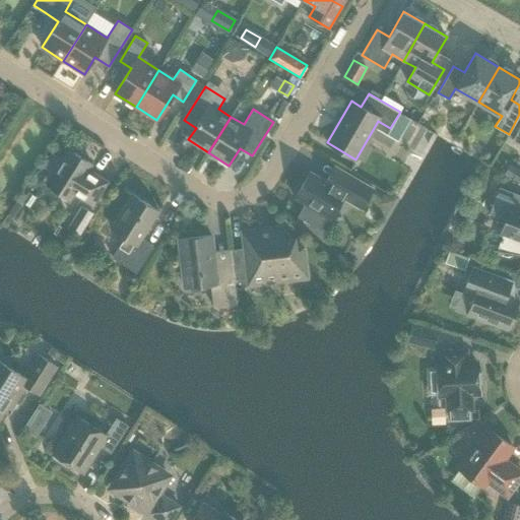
[(87,173),(92,165),(72,151),(66,152),(49,180),(50,186),(71,199),(74,194),(92,206),(109,182),(94,173),(92,177),(87,173)]
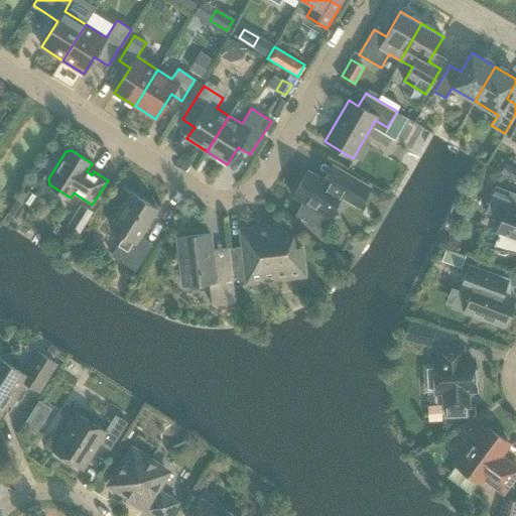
[(94,171),(108,180),(92,163),(87,171),(92,175),(94,171)]
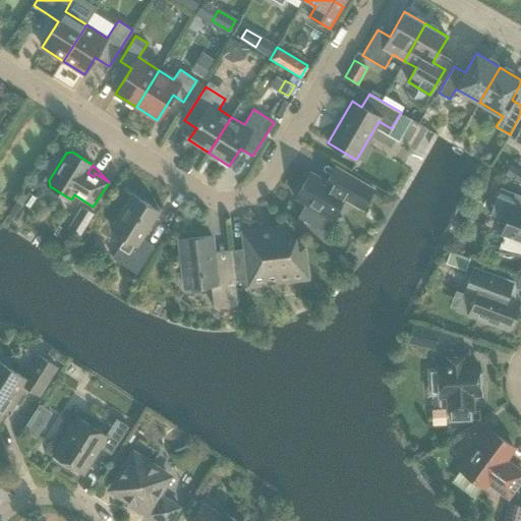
[(321,229),(328,217),(331,219),(345,194),(364,206),(373,189),(345,173),(337,187),(310,172),(295,198),(306,205),(298,217),(321,229)]
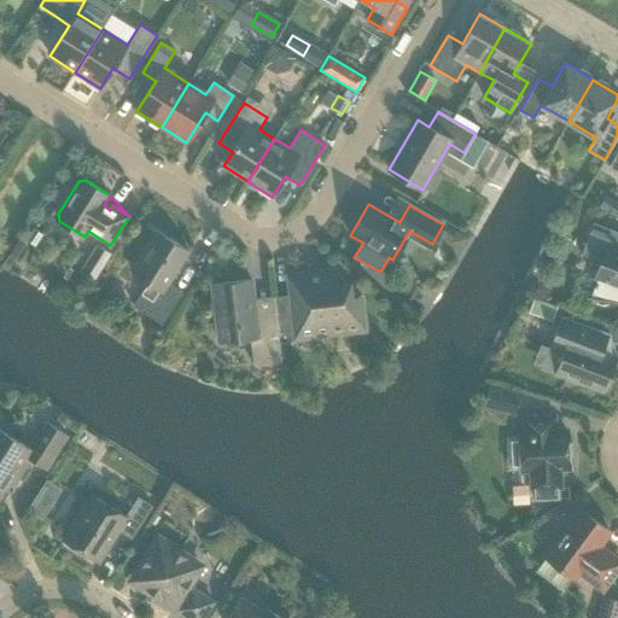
[(617,231),(593,222),(582,254),(601,261),(595,277),(617,285),(617,231)]
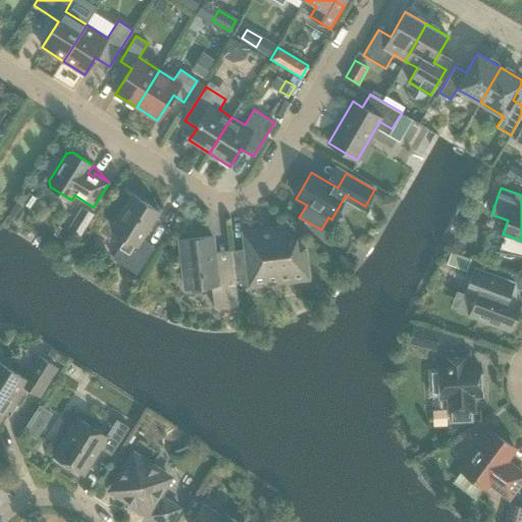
[(113,258),(137,273),(154,246),(143,239),(159,212),(133,195),(111,229),(125,238),(113,258)]
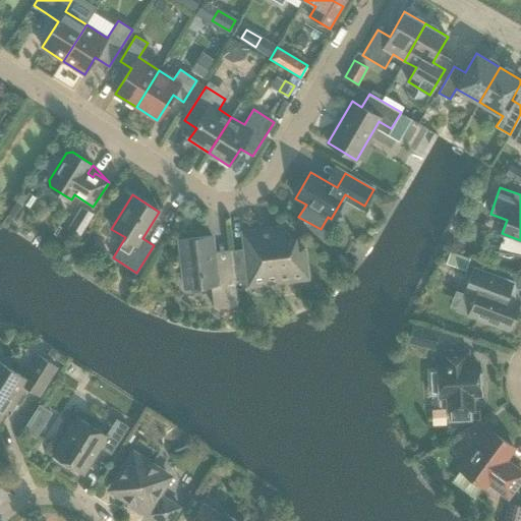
[(246,248),(232,250),(233,264),(235,283),(250,282),(250,284),(253,289),(258,292),(264,291),(268,287),(269,282),(269,281),(305,276),(302,249),(283,228),(244,233),(246,248)]
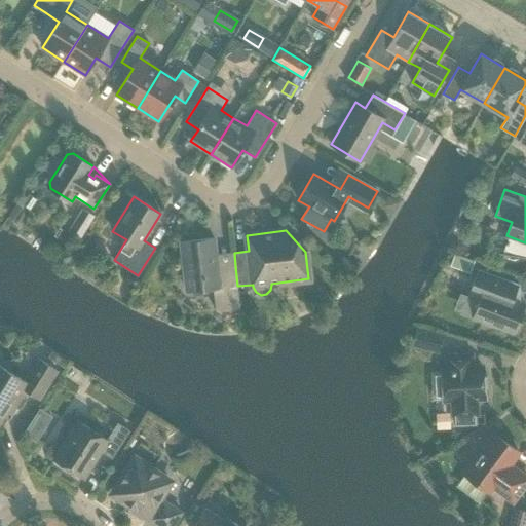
[(237,286),(235,266),(218,268),(214,238),(181,242),(186,290),(213,287),(216,311),(240,309),(237,286)]
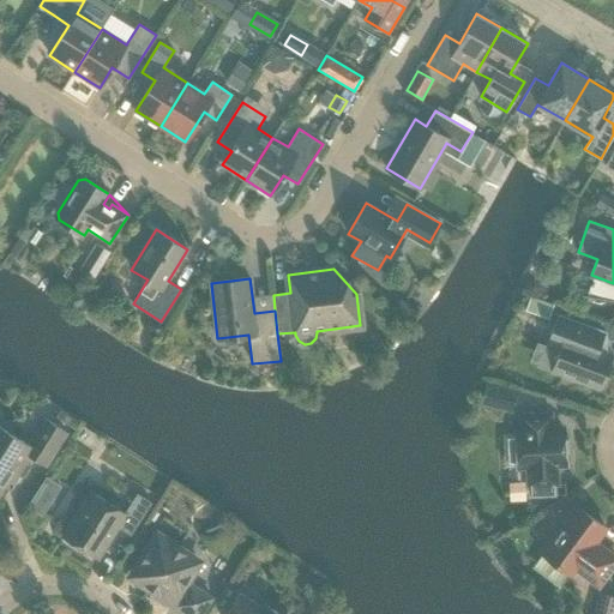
[(554,304),(530,295),(524,309),(548,319),(554,304)]
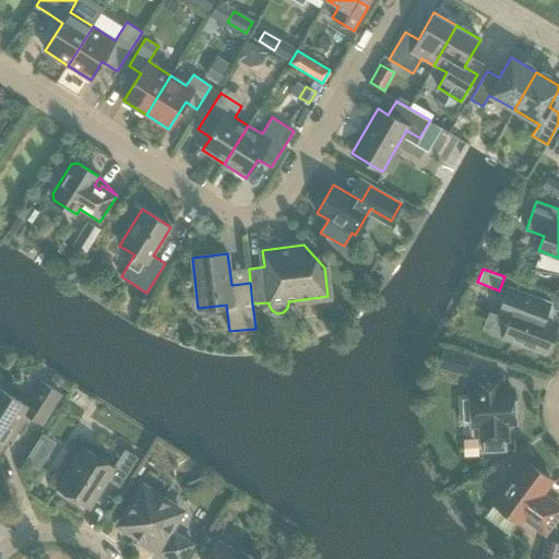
[(545,318),(551,302),(508,286),(498,313),(510,318),(502,337),(546,354),(558,322),(545,318)]
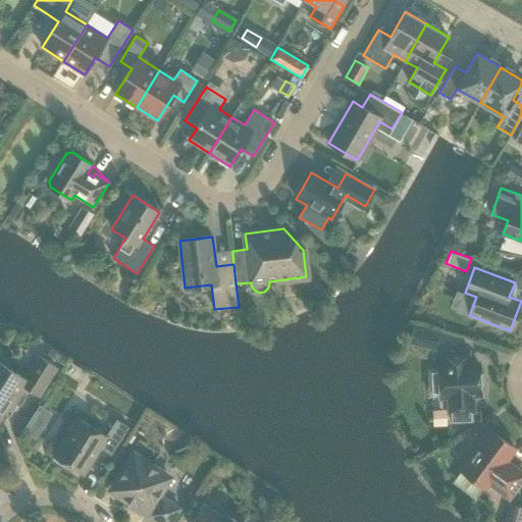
[(474,411),(473,395),(481,395),(479,366),(469,366),(469,352),(442,353),(442,367),(438,368),(440,397),(449,396),(449,412),(450,423),(473,422),(472,411),(474,411)]
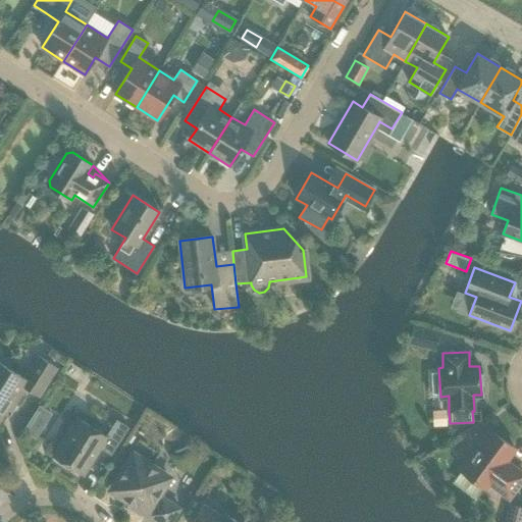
[(24,378),(0,362),(0,417),(4,411),(3,410),(9,400),(14,404),(25,386),(39,395),(56,367),(39,356),(24,378)]
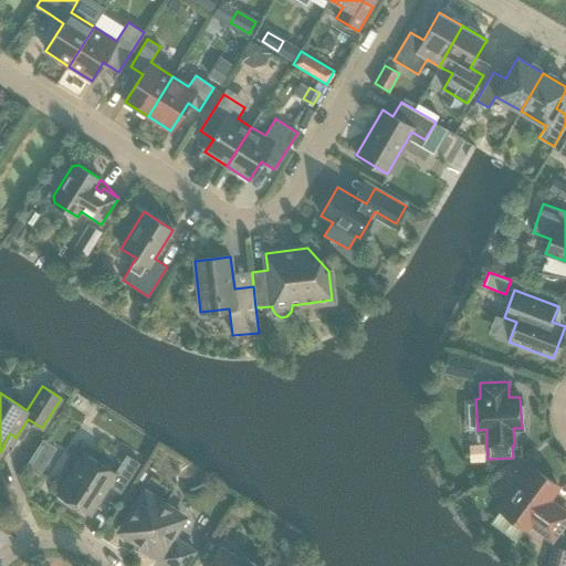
[(43,442),(27,471),(42,481),(60,451),(43,442)]
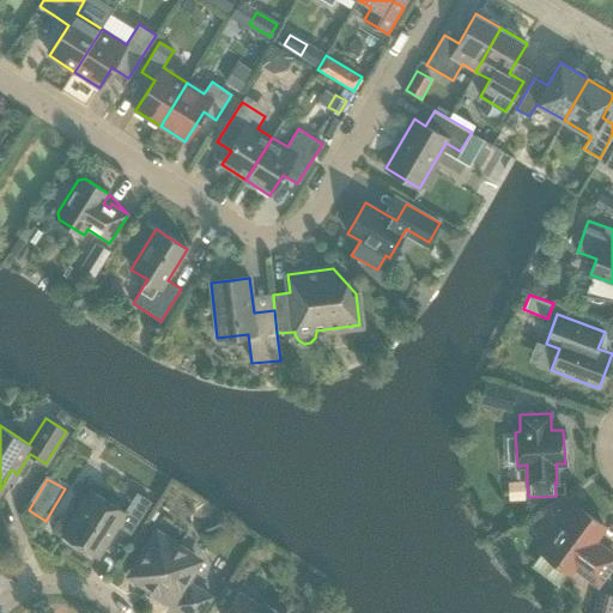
[(131,534),(151,502),(137,492),(125,513),(91,491),(64,534),(98,556),(117,526),(131,534)]
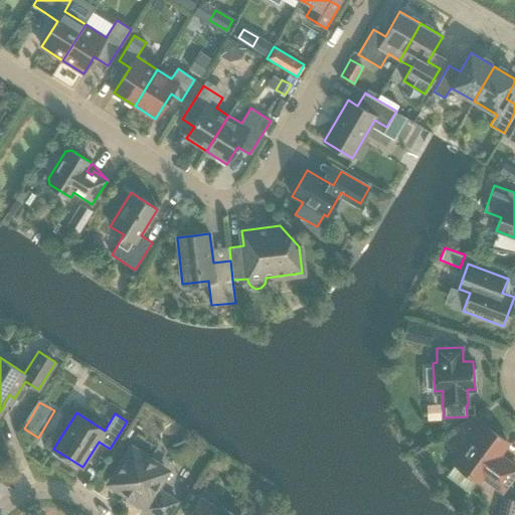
[(502,491),(514,473),(514,464),(512,462),(509,463),(499,455),(508,443),(483,424),(455,464),(479,482),(483,477),(502,491)]
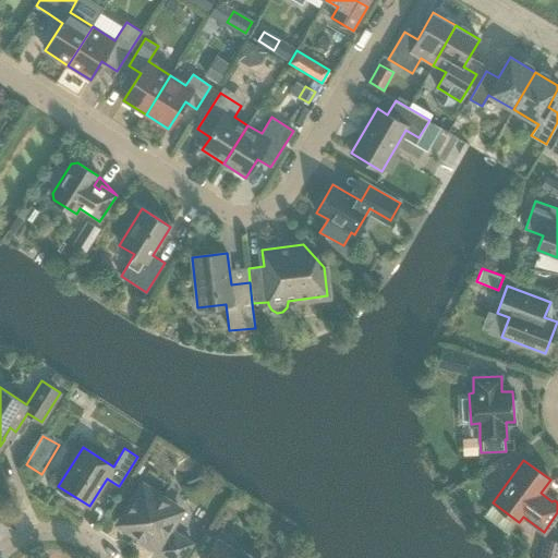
[(173,557),(182,557),(192,543),(173,531),(170,535),(166,533),(180,510),(143,487),(120,523),(157,547),(158,544),(162,547),(161,549),(173,557)]
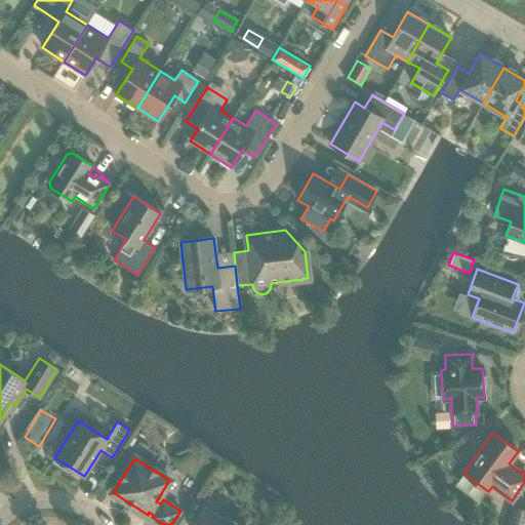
[(524,524),(524,509),(511,506),(506,524),(524,524)]
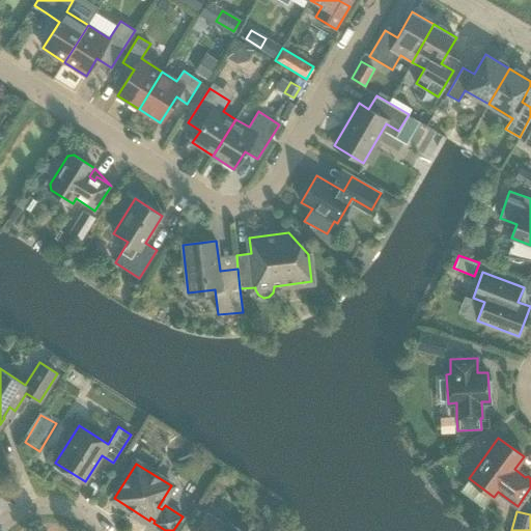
[(242,530),(228,523),(227,525),(207,512),(195,530),(242,530)]
